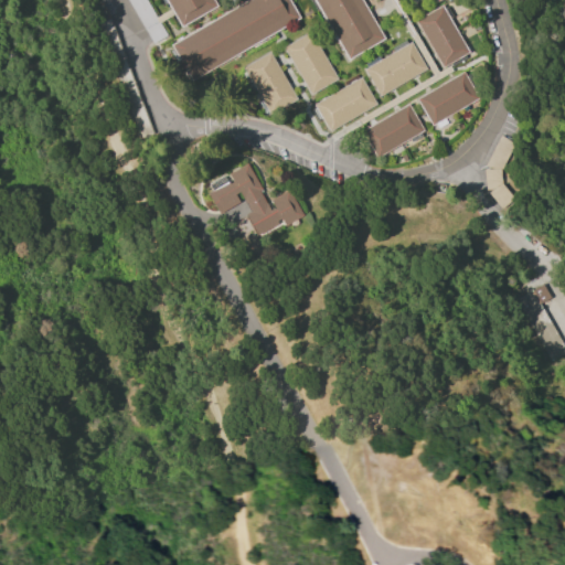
[(127,0),(151,43),(164,36),(145,0),(127,0)]
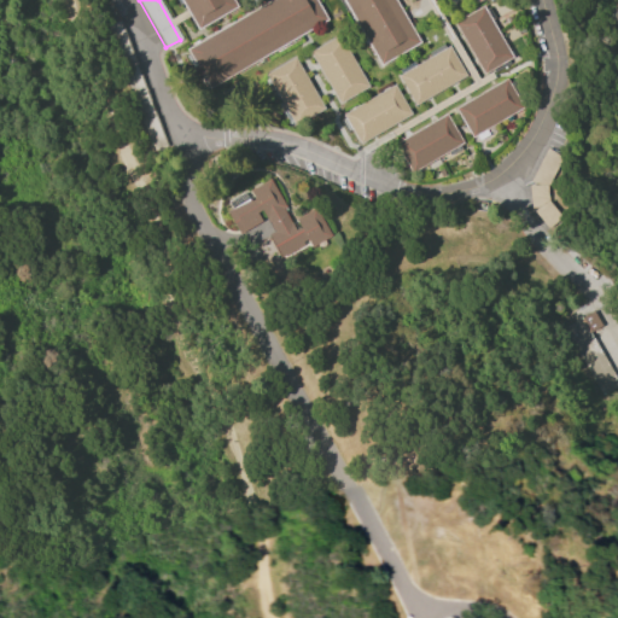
[(179,0),(194,29),(234,9),(229,0),(179,0)]
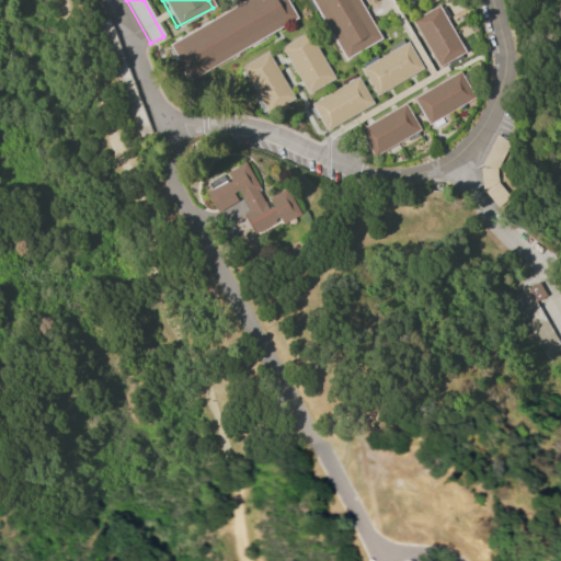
[(186,77),(297,21),(286,0),(249,0),(169,41),(186,77)]
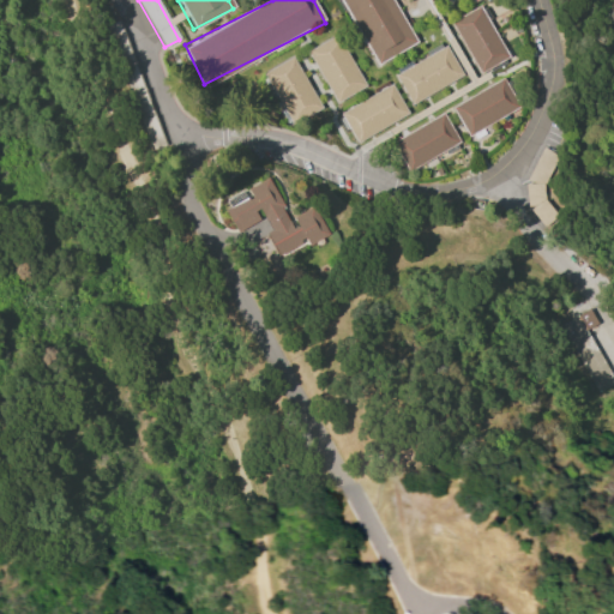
[(341,0),(375,65),(415,43),(391,0),(341,0)]
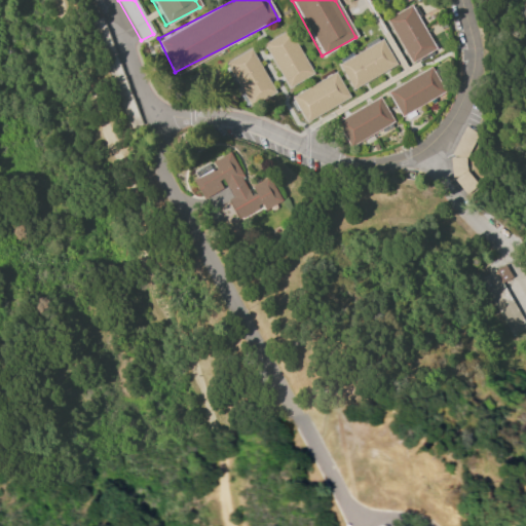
[(388,15),(408,62),(434,51),(414,5),(388,15)]
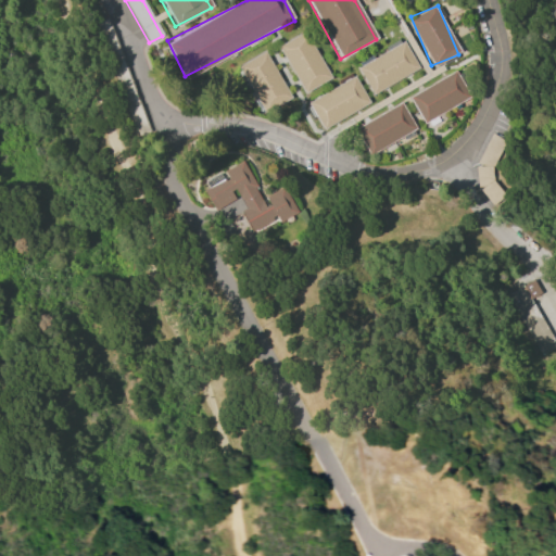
[(279,43),(302,92),(330,79),(307,30),(279,43)]
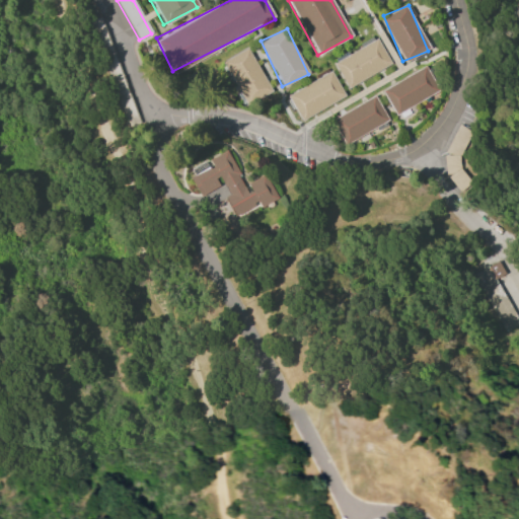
[(347,87),(391,64),(377,39),(334,62),(347,87)]
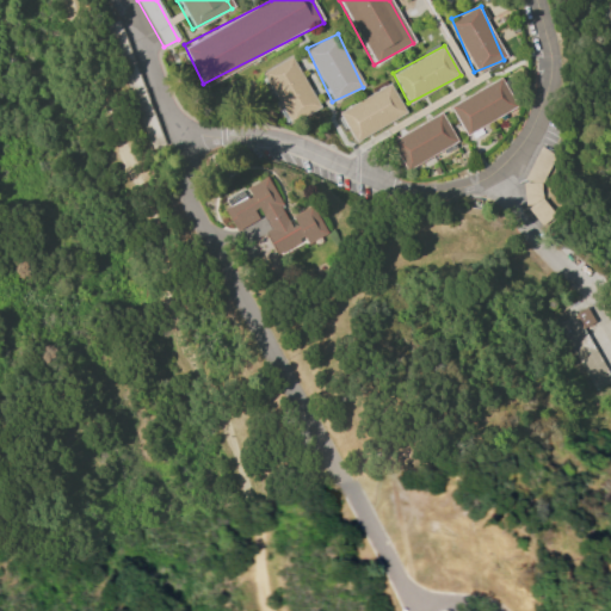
[(263,71),(288,122),(319,107),(292,55),(263,71)]
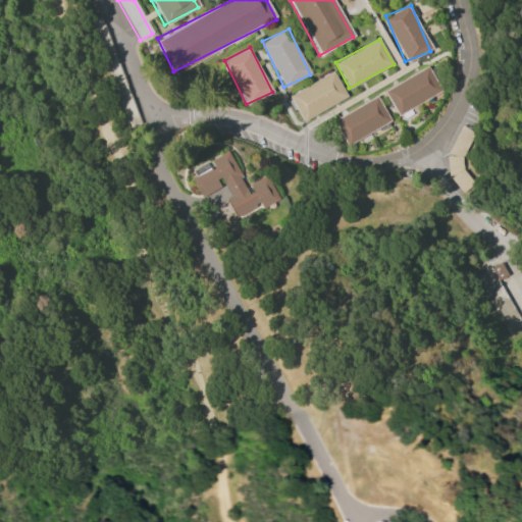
[(441,92),(428,66),(384,90),(397,114),(441,92)]
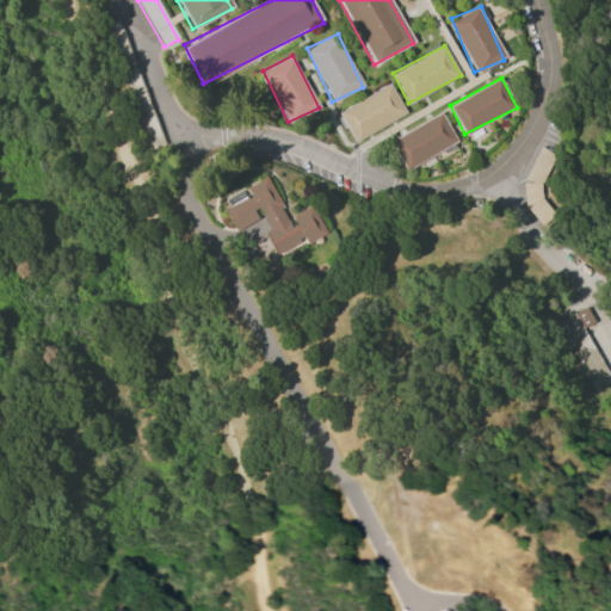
[(338,110),(352,141),(406,116),(392,85),(338,110)]
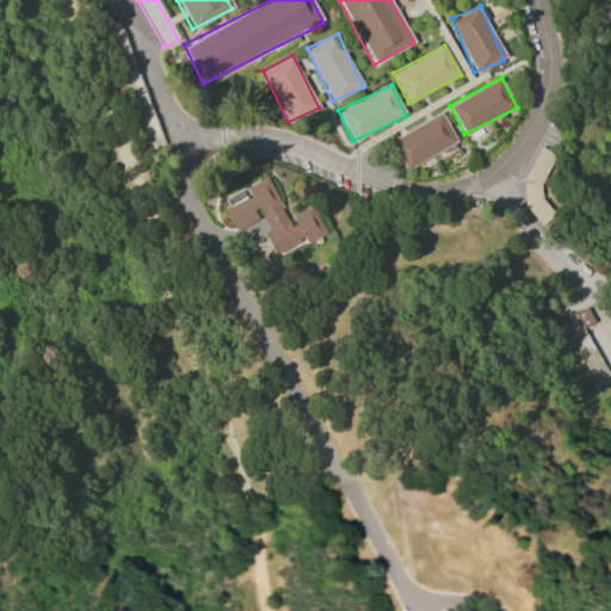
[(457,142),(442,112),(390,139),(406,168),(457,142)]
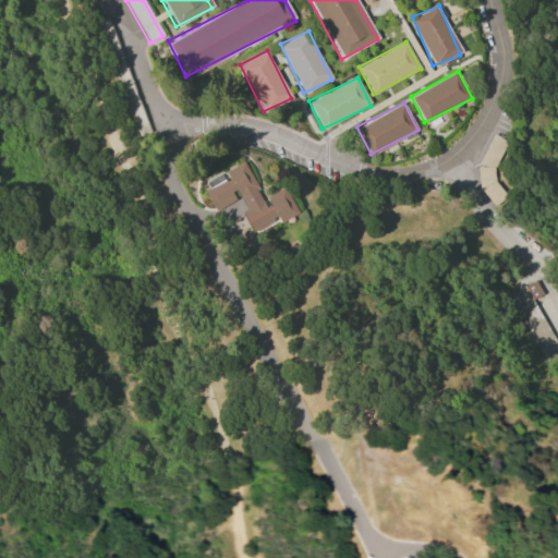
[(298,214),(286,186),(263,197),(245,160),(225,170),(229,178),(205,189),(215,209),(239,198),(244,210),(243,211),(252,231),(278,219),(280,221),(298,214)]
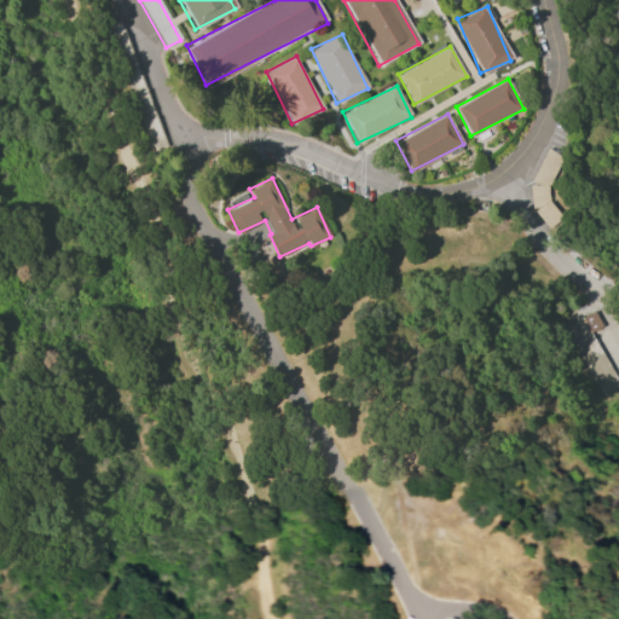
[(565,327),(602,395),(618,385),(590,333),(602,325),(594,311),(565,327)]
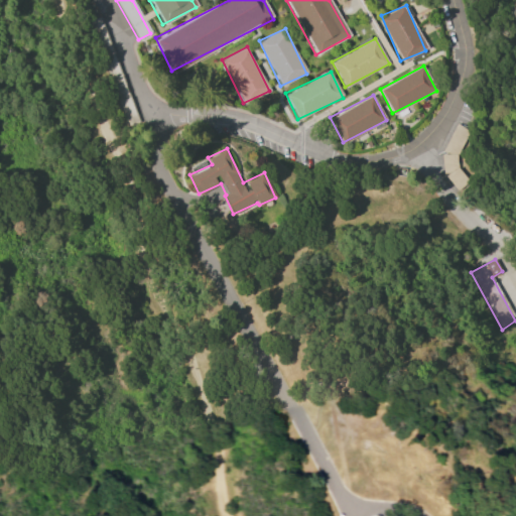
All buildings are outlined.
